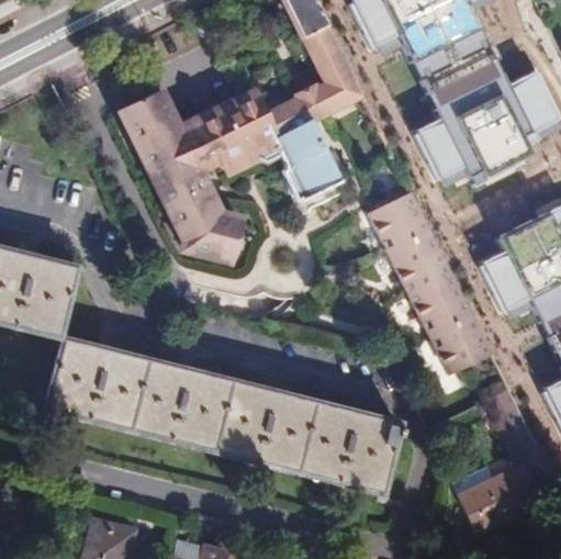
[(282,0),(300,35),(299,36),(323,82),(313,88),(312,87),(298,93),(299,96),(265,112),(255,92),(248,94),(250,98),(225,110),(223,105),(178,129),(158,91),(119,111),(186,243),(183,253),(228,266),(239,221),(219,214),(194,164),(216,154),(222,165),(245,153),(251,153),(258,152),(260,152),(267,164),(276,160),(293,193),(296,192),(299,196),(340,175),(323,142),(326,140),(323,133),(320,134),(312,118),(360,93),(328,30),(314,0),(282,0)]
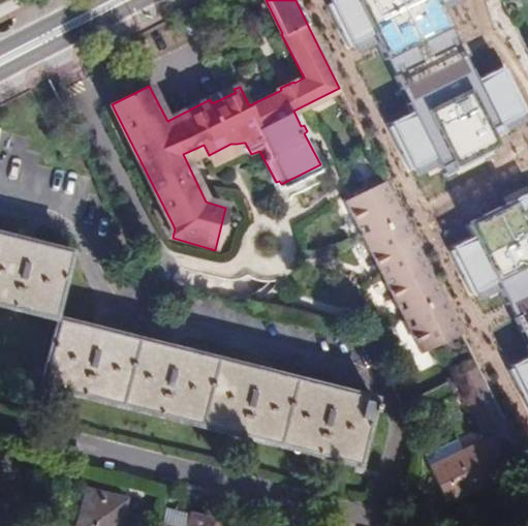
[(448,0),(458,21),(459,20),(500,0),(448,0)]
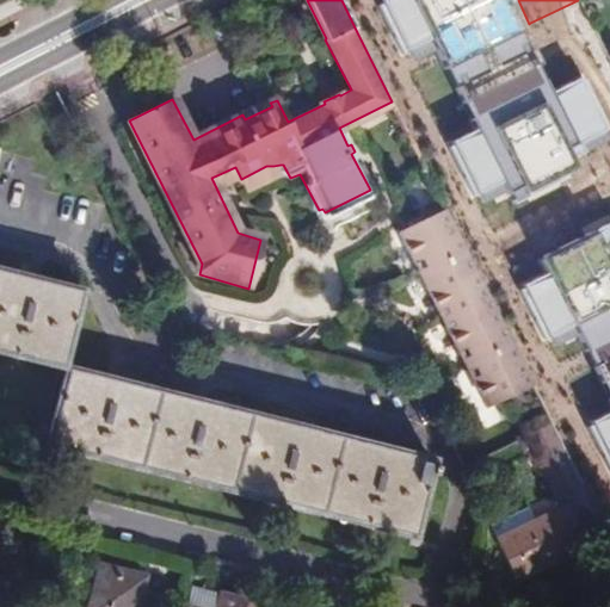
[(546,56),(593,31),(578,0),(530,23),(546,56)]
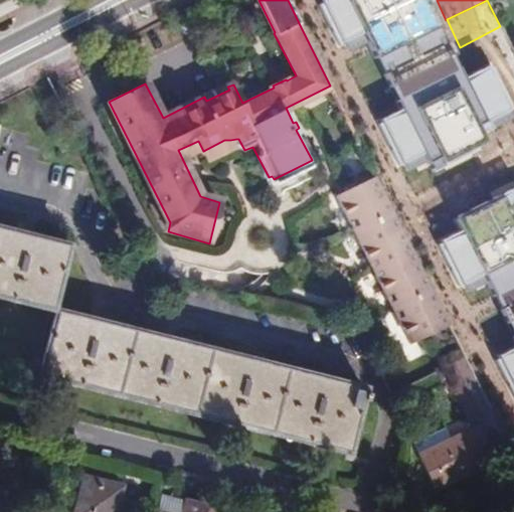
[(330,86),(357,139),(383,124),(390,120),(384,107),(368,116),(348,75),(349,74),(320,17),(301,27),(330,86)]
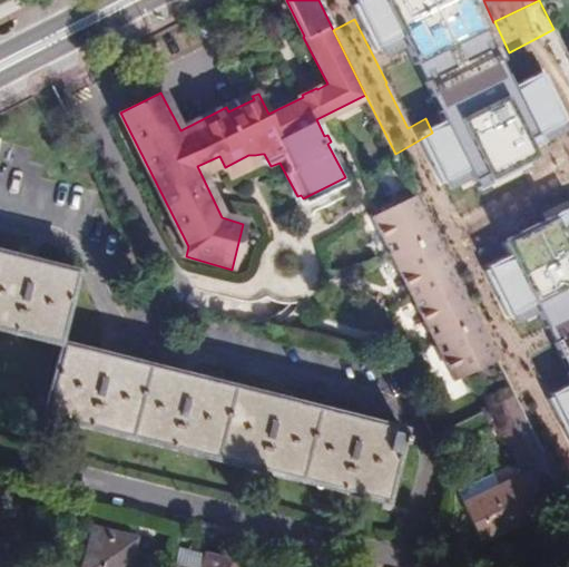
[(568,60),(553,29),(509,52),(486,64),(535,166),(540,163),(568,148),(568,60)]
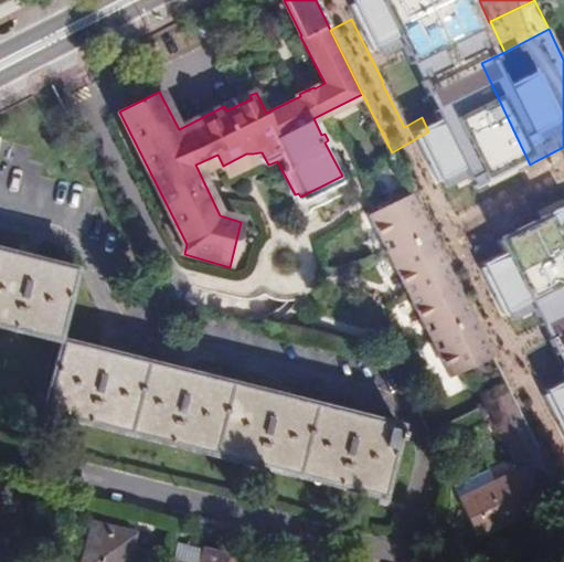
[(400,74),(383,82),(382,83),(404,127),(422,117),(428,131),(443,125),(435,110),(451,103),(428,60),(412,69),(405,56),(393,62),(400,74)]
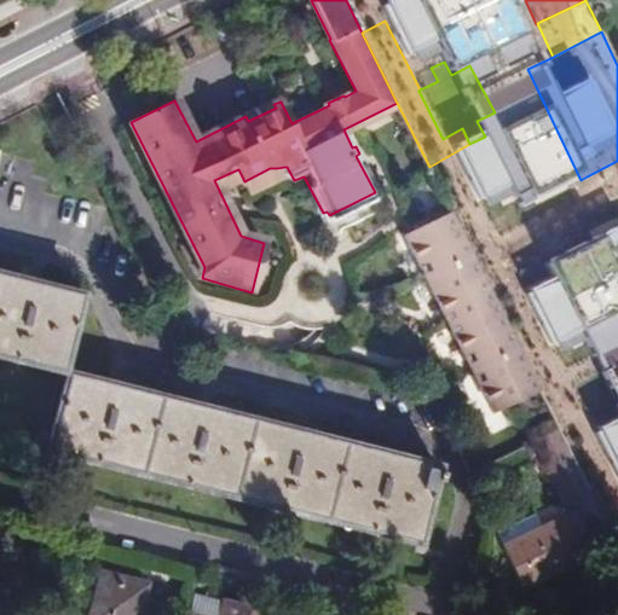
[(450,209),(465,237),(472,233),(486,226),(460,174),(472,168),(461,149),(429,167),(450,209)]
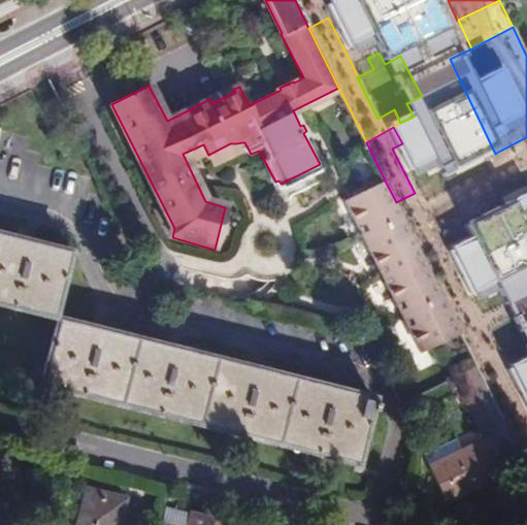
[(526,190),(526,137),(500,151),(518,195),(526,190)]
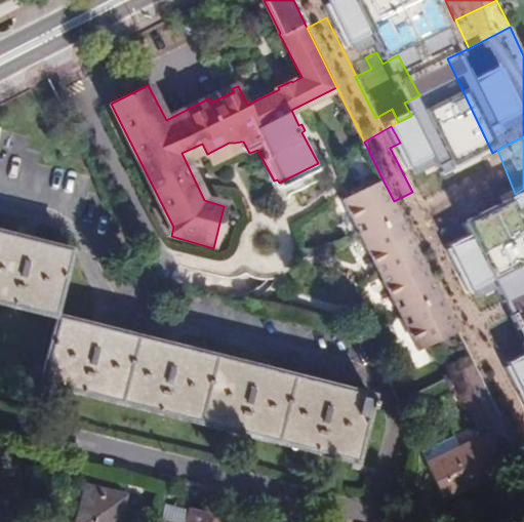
[(414,243),(394,201),(381,177),(359,189),(360,191),(344,199),(417,350),(441,337),(456,330),(431,276),(414,243)]
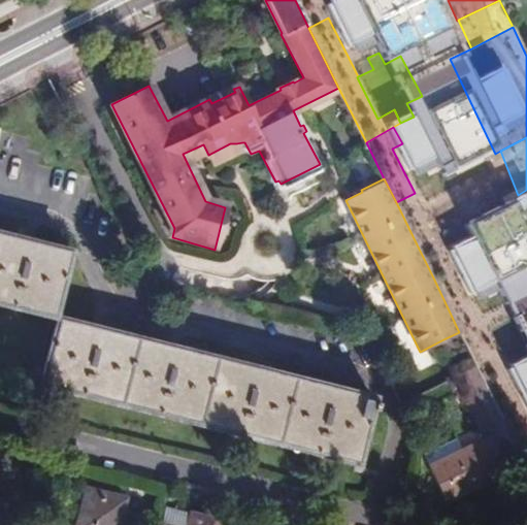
[(402,199),(396,202),(417,244),(424,241),(402,199)]
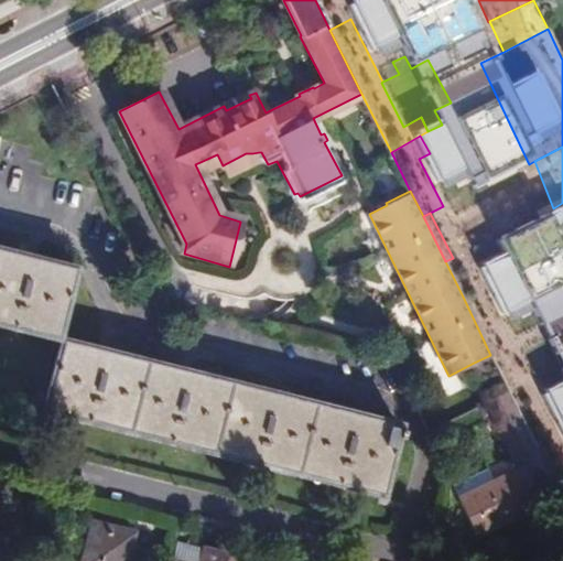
[(0,324),(29,332),(30,325),(54,331),(53,338),(55,340),(74,268),(0,248),(0,324)]
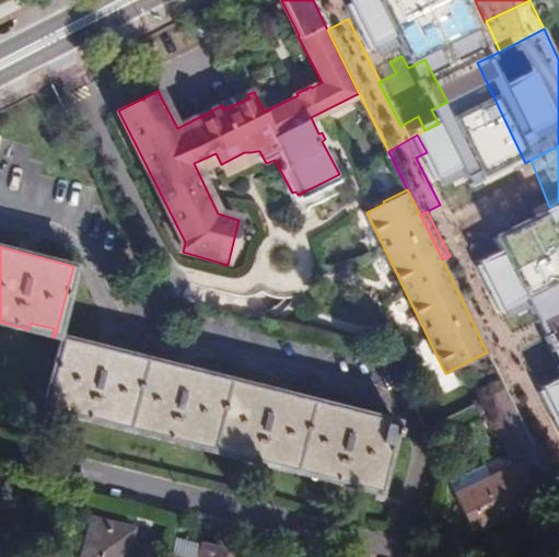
[(558,301),(530,316),(558,376),(558,439),(545,412),(524,421),(534,442),(531,443),(558,500),(558,301)]
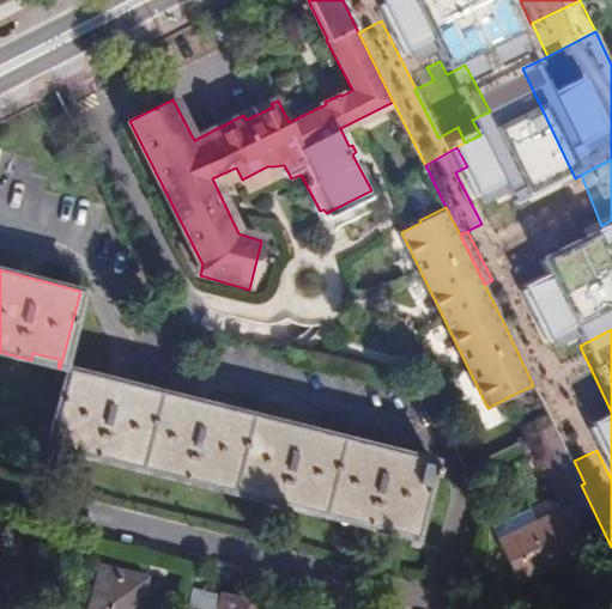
[(31,360),(58,367),(59,359),(32,353),(31,360)]
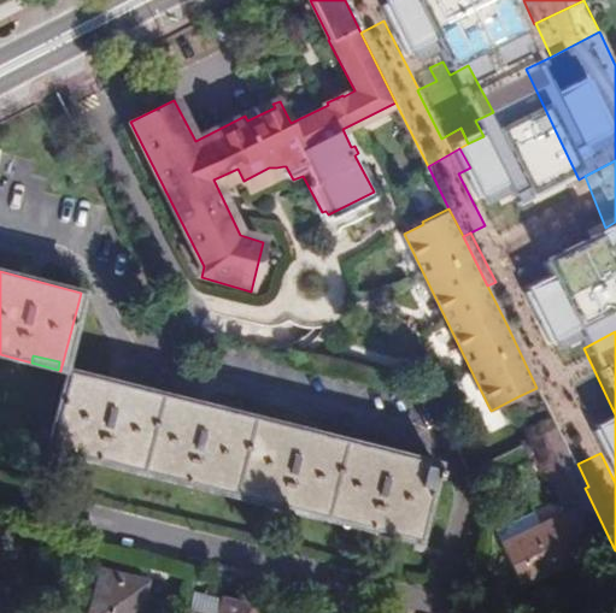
[(45,447),(48,447),(51,441),(77,448),(76,454),(116,465),(117,459),(168,471),(166,478),(204,488),(206,482),(259,495),(258,502),(299,512),(300,506),(351,519),(350,525),(388,535),(389,529),(414,535),(412,542),(416,542),(432,479),(438,482),(440,473),(433,471),(435,465),(66,371),(45,447)]
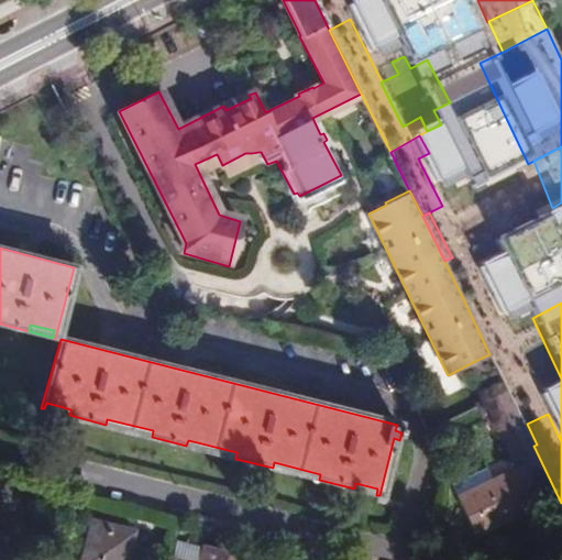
[(480,377),(497,370),(489,354),(473,362),(480,377)]
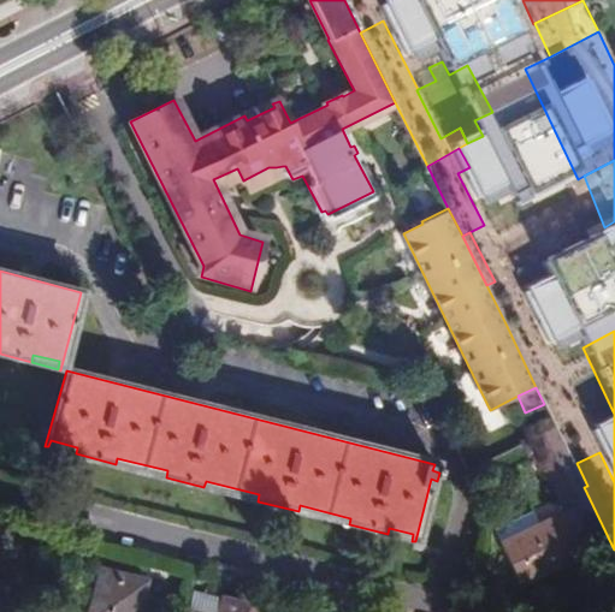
[(51,440),(48,446),(76,453),(77,447),(51,440)]
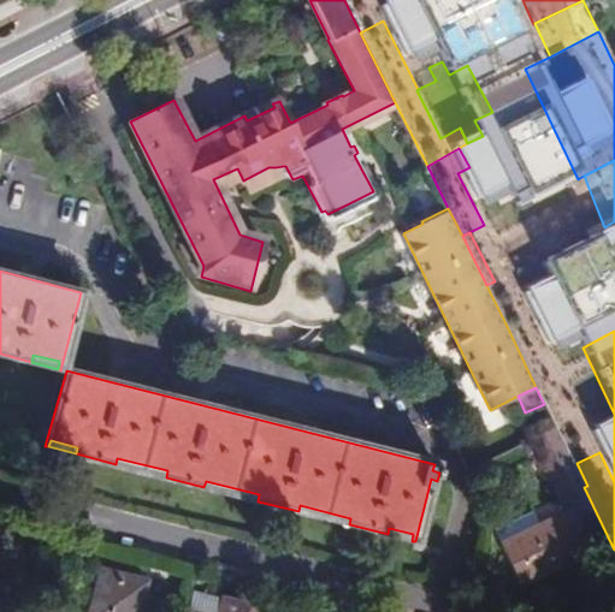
[(116,464),(166,477),(167,470),(117,458),(116,464)]
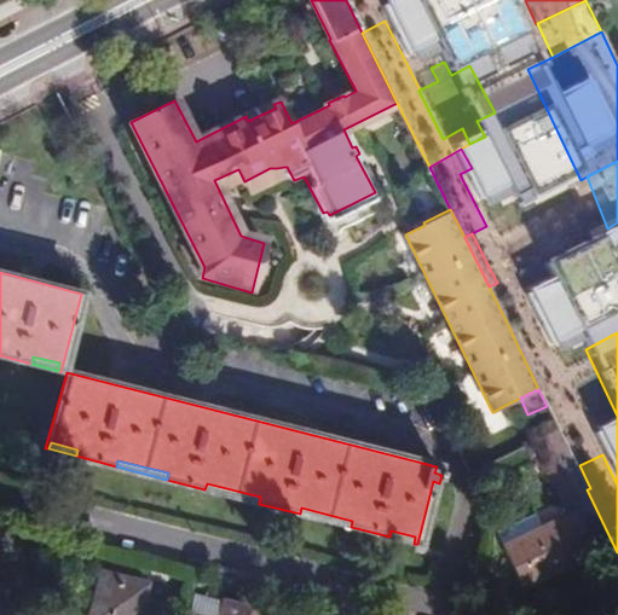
[(576,468),(587,489),(590,488),(579,465),(576,468)]
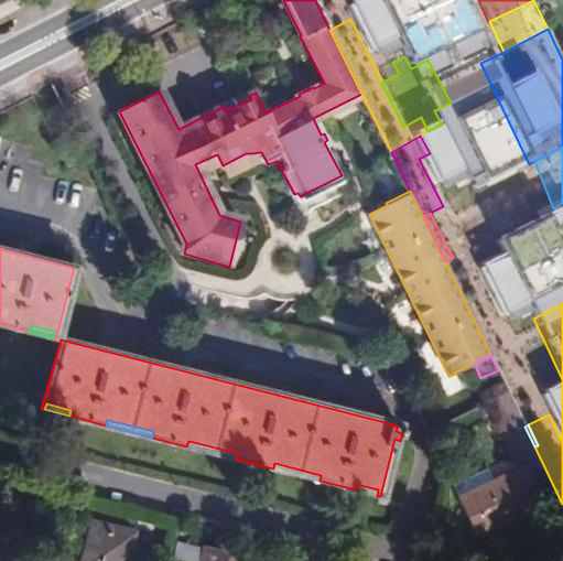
[(186,446),(236,460),(237,453),(188,441),(186,446)]
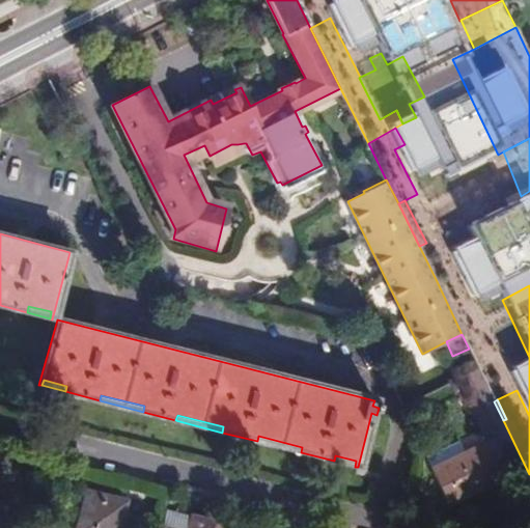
[(257,441),(301,452),(302,447),(258,436),(257,441)]
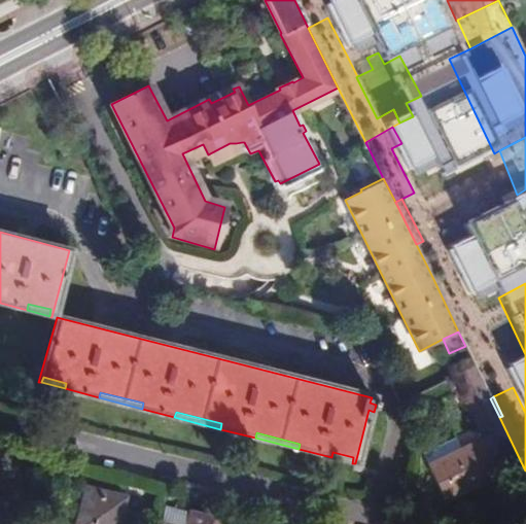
[(490,434),(427,465),(445,497),(505,467),(490,434)]
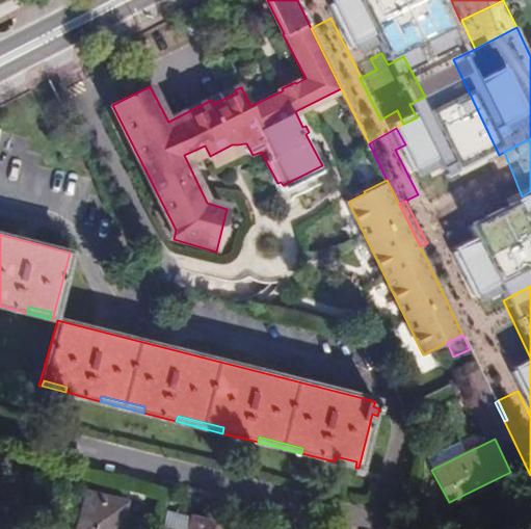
[(335,461),(355,468),(356,461),(336,456),(335,461)]
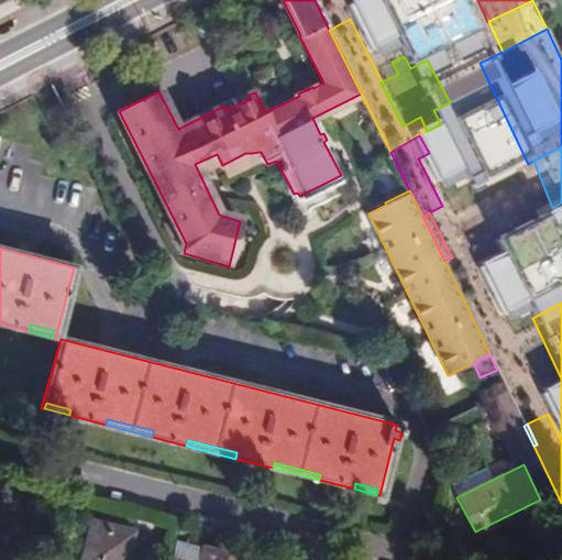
[(91,518),(80,559),(125,559),(133,529),(91,518)]
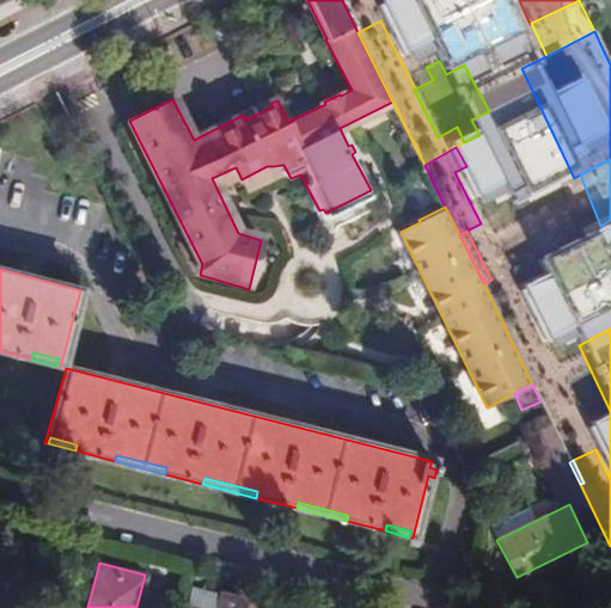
[(610,590),(610,573),(596,581),(603,595),(610,590)]
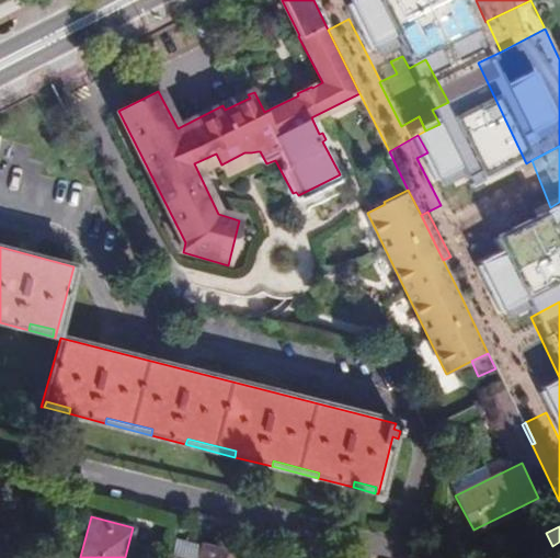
[(243,557),(244,557),(175,538),(169,557),(243,557)]
